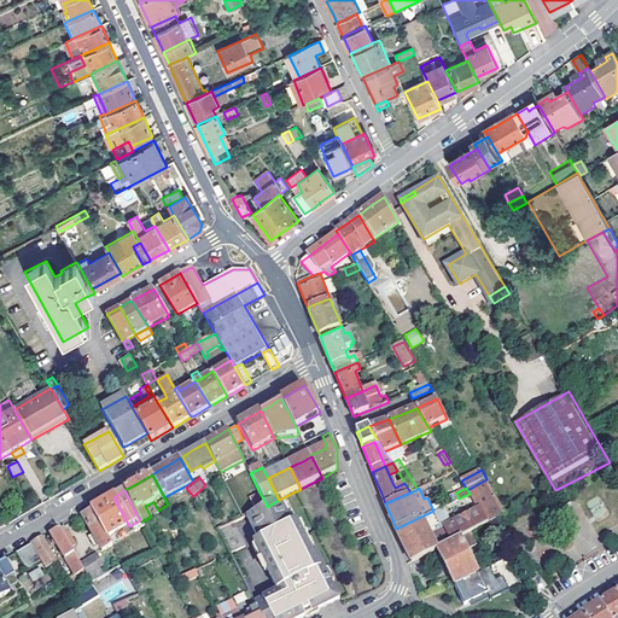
[(255,509),(266,503),(261,495),(250,500),(255,509)]
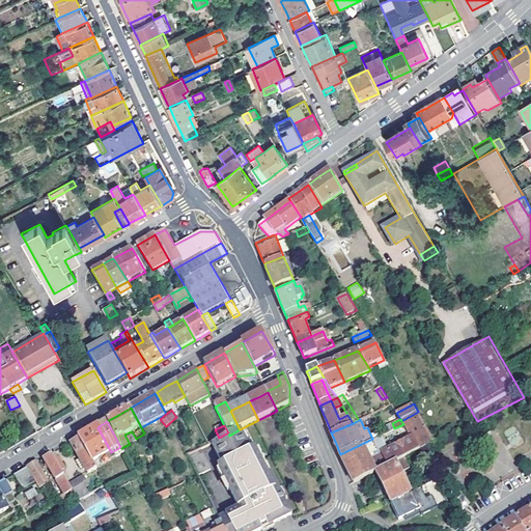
[(83,436),(79,438),(92,463),(111,452),(98,427),(83,436)]
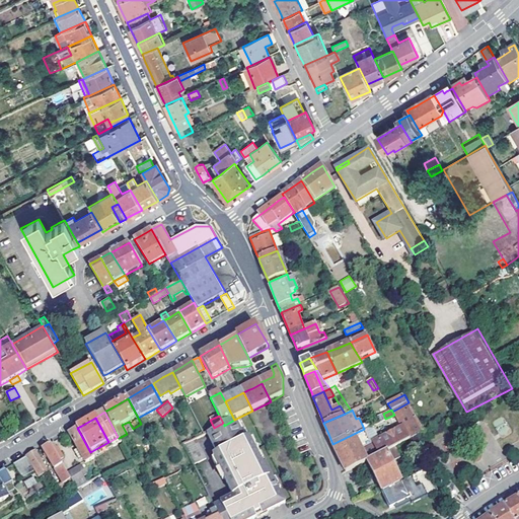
[(238,418),(234,420),(244,440),(248,438),(238,418)]
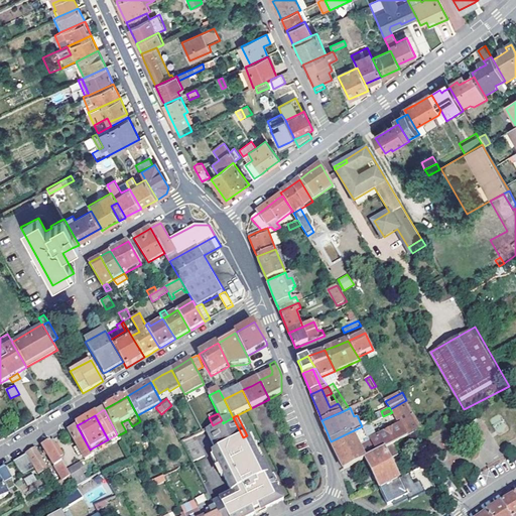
[(223,422),(204,431),(215,452),(211,454),(230,493),(212,502),(214,506),(219,515),(249,515),(261,510),(283,500),(263,459),(259,461),(247,435),(243,437),(233,417),(223,423),(223,422)]
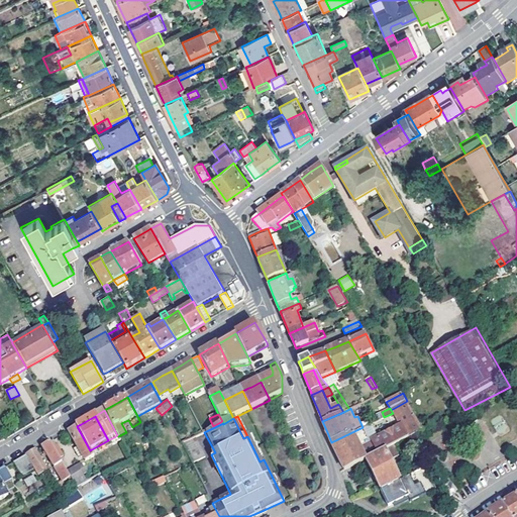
[(363,427),(377,454),(385,450),(372,423),(363,427)]
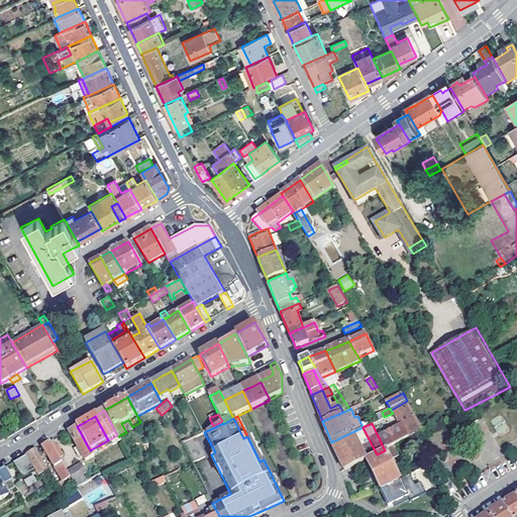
[(77,426),(70,431),(85,462),(94,457),(90,450),(77,426)]
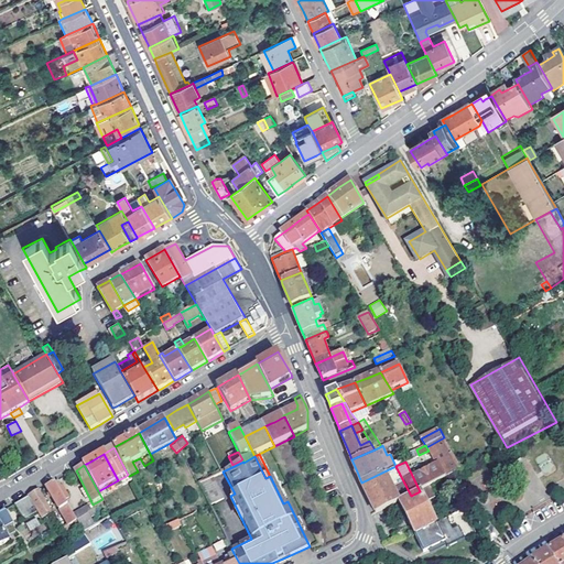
[(411,496),(396,466),(361,483),(377,512),(399,501),(411,496)]
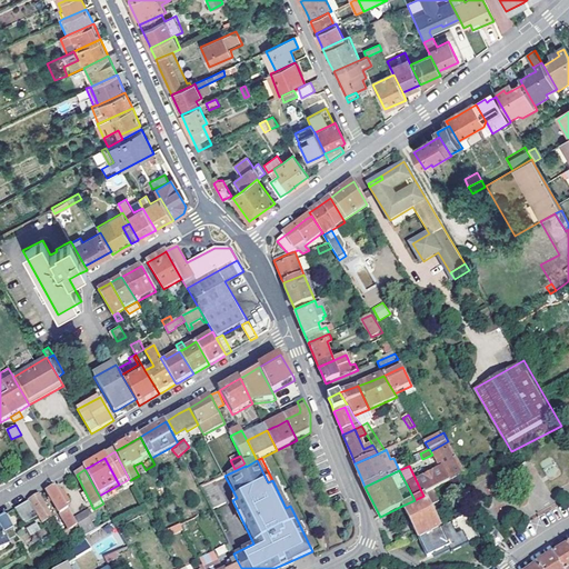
[(200,487),(211,508),(225,501),(215,480),(200,487)]
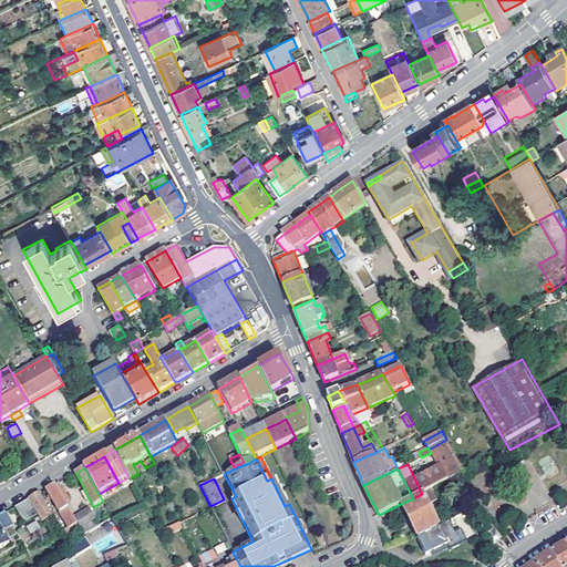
[(58,484),(55,485),(65,502),(69,500),(62,490),(61,491),(58,484)]
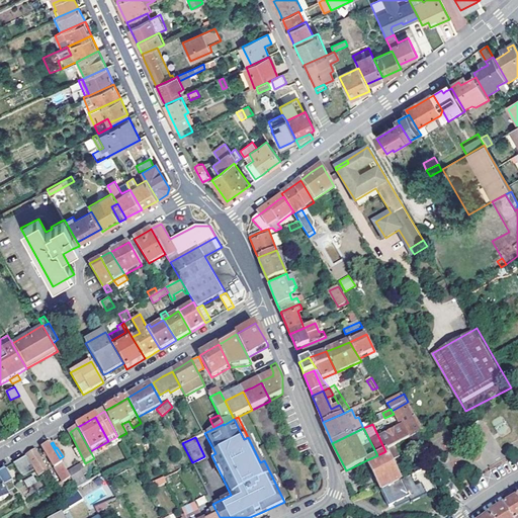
[(51,443),(44,447),(64,484),(69,482),(72,480),(68,473),(60,458),(51,443)]
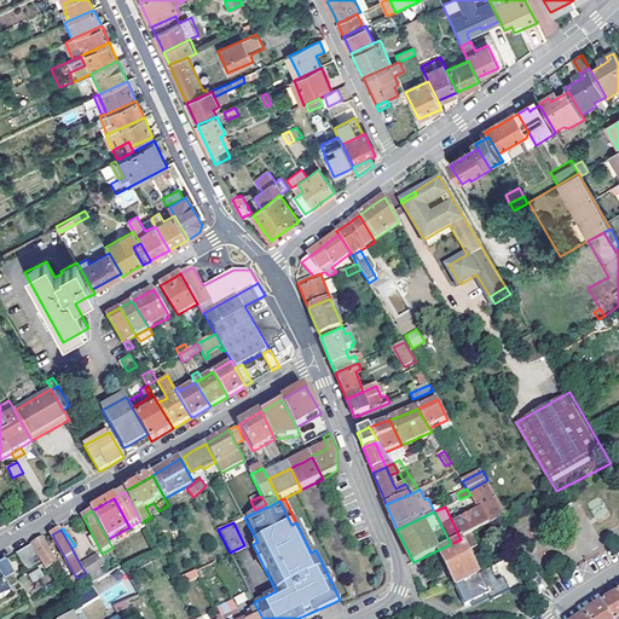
[(464,532),(469,547),(475,544),(469,530),(464,532)]
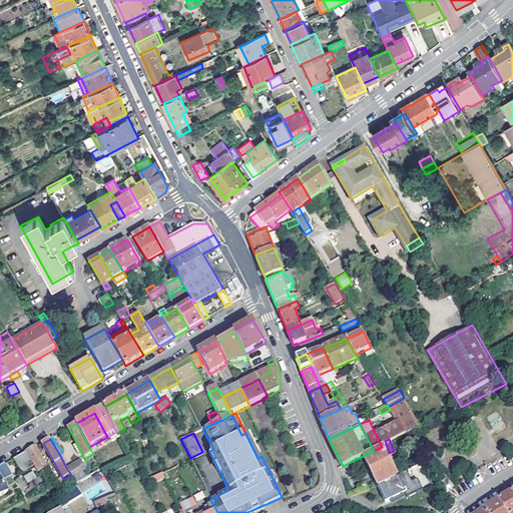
[(374,451),(363,456),(372,474),(377,485),(398,476),(393,467),(396,465),(393,458),(390,459),(384,446),(382,447),(374,451)]
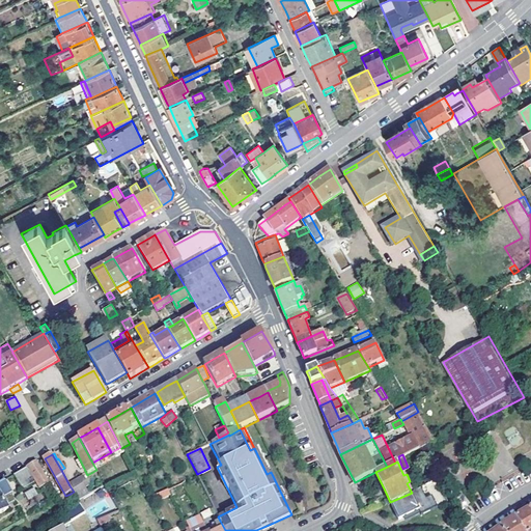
[(37,463),(15,476),(23,491),(37,482),(42,490),(50,484),(37,463)]
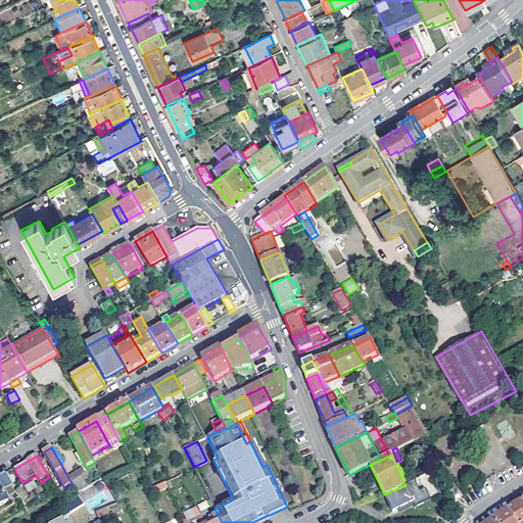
[(129,461),(121,465),(127,477),(135,472),(129,461)]
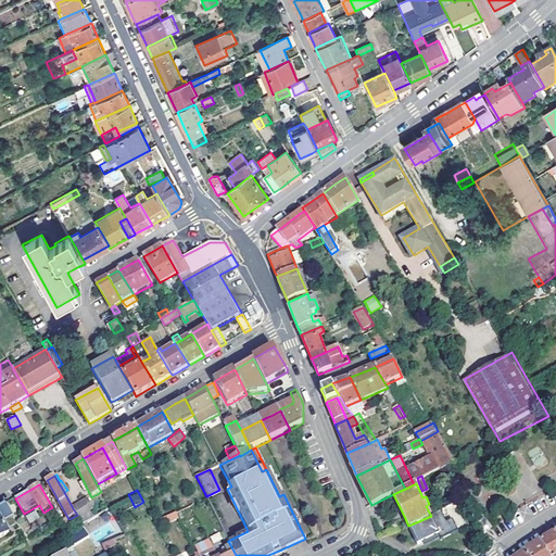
[(193,512),(209,503),(206,497),(190,506),(193,512)]
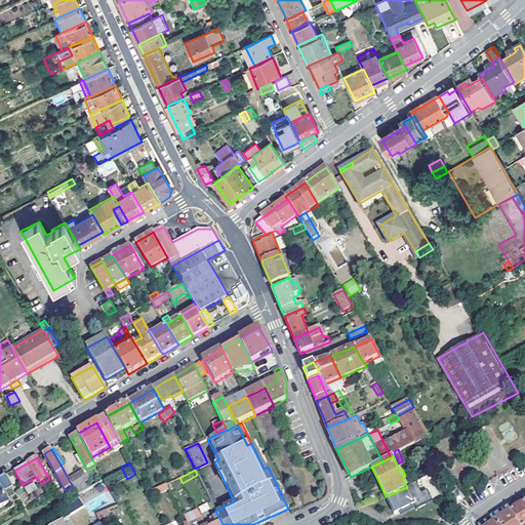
[(74,488),(77,492),(89,485),(82,472),(69,480),(73,486),(74,488)]
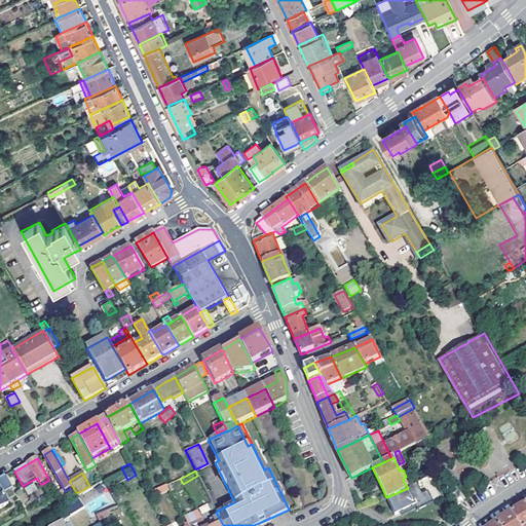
[(168,491),(183,484),(180,479),(165,486),(168,491)]
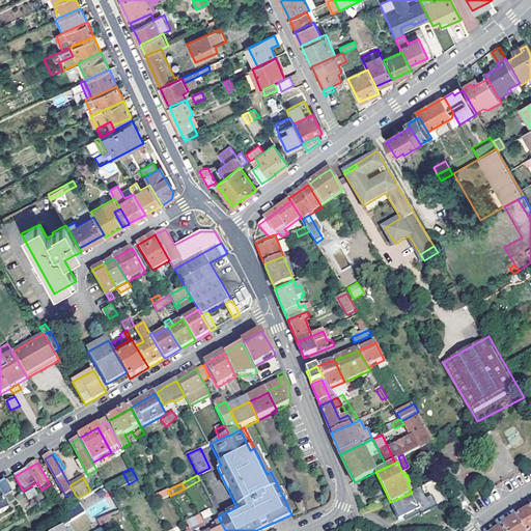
[(92,493),(106,519),(108,518),(119,511),(110,495),(105,485),(92,493)]
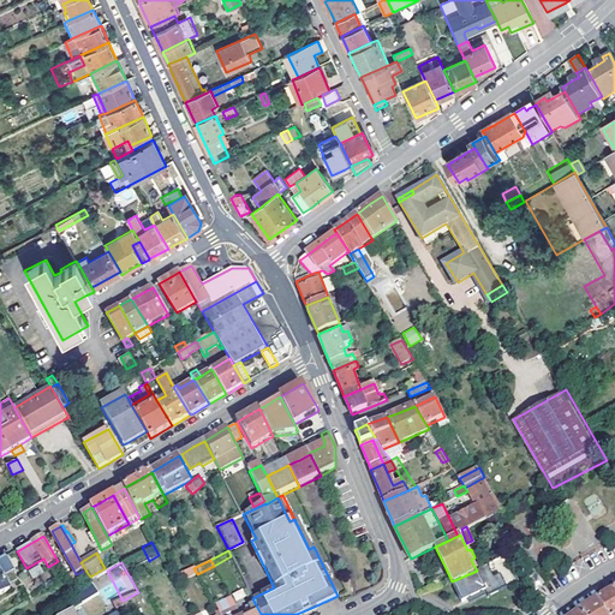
[(0,598),(12,592),(10,587),(17,583),(7,565),(0,568),(0,598)]
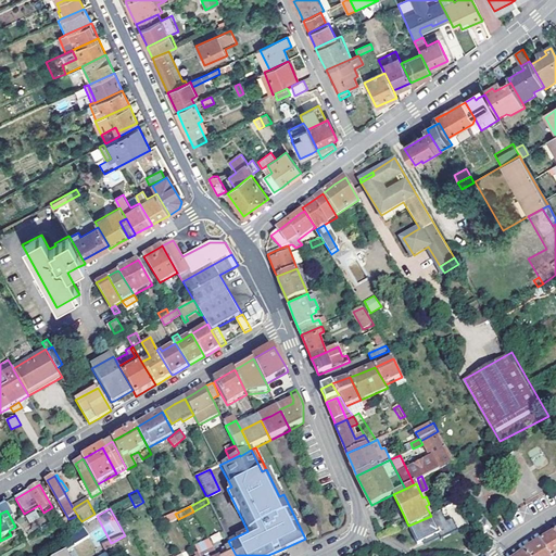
[(29,523),(39,518),(35,510),(25,516),(29,523)]
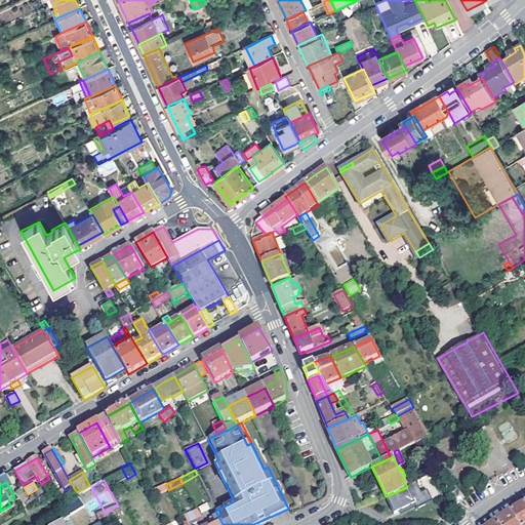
[(150,501),(168,490),(165,485),(146,494),(150,501)]
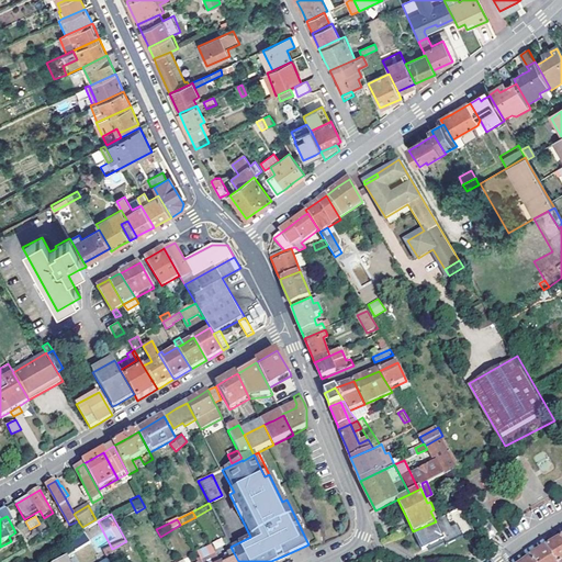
[(490,539),(497,535),(487,520),(481,525),(490,539)]
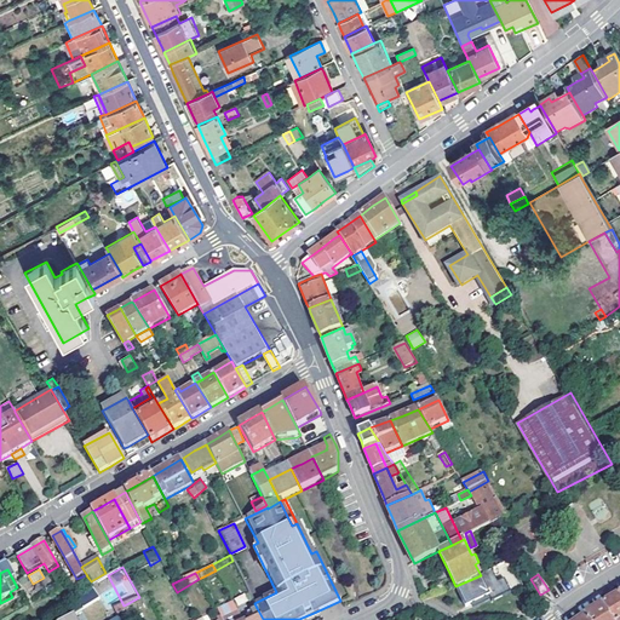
[(512,592),(507,581),(488,590),(481,575),(455,586),(465,606),(489,595),(492,598),(493,602),(512,592)]
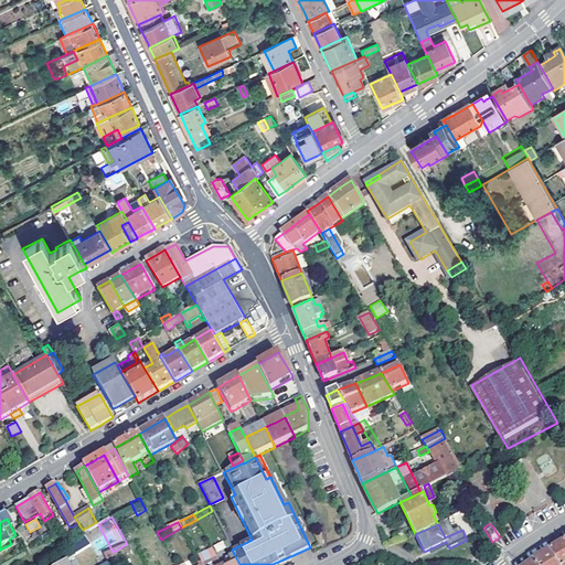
[(84,533),(85,534),(88,540),(92,537),(96,525),(84,533)]
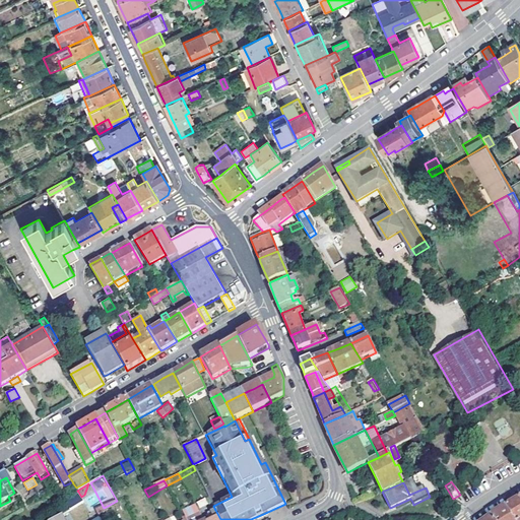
[(81,497),(78,492),(73,495),(72,492),(63,497),(71,511),(84,502),(81,497)]
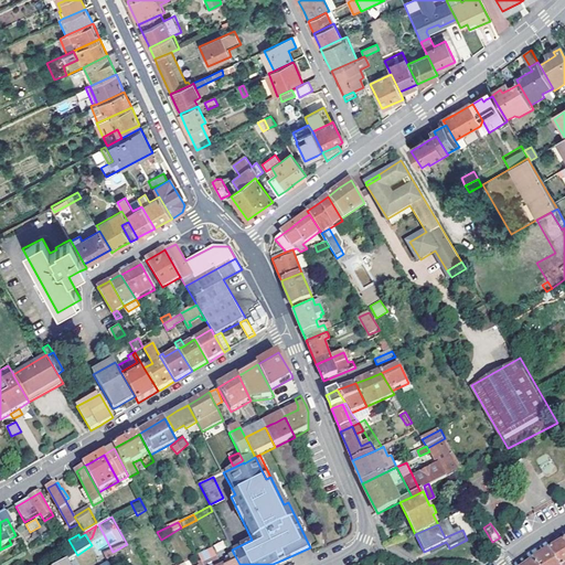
[(223,541),(213,545),(216,552),(226,547),(223,541)]
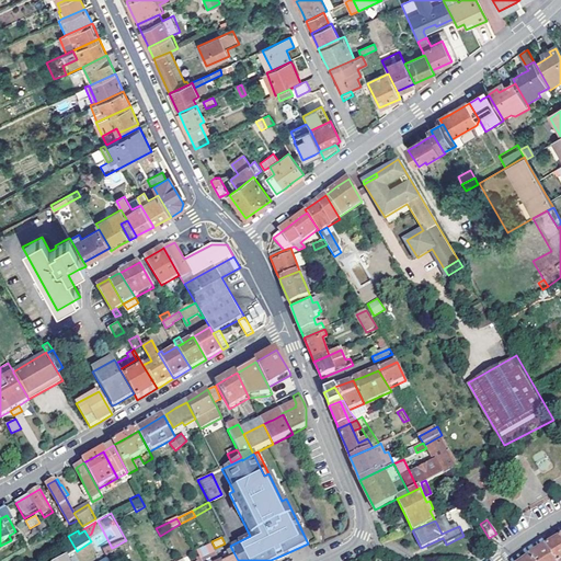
[(549,544),(546,546),(553,560),(560,560),(560,539),(560,538),(557,539),(549,544)]
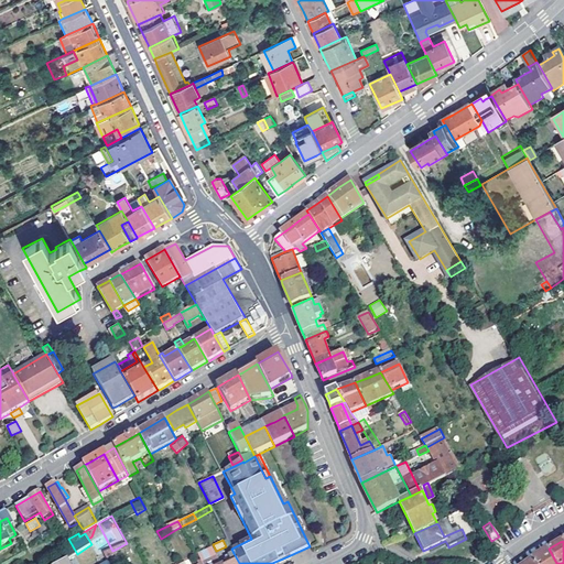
[(213,545),(197,552),(202,561),(216,554),(213,545)]
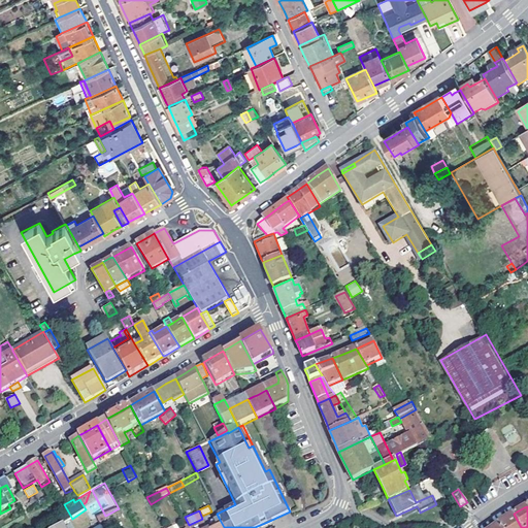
[(501,522),(499,524),(501,527),(521,527),(514,514),(501,522)]
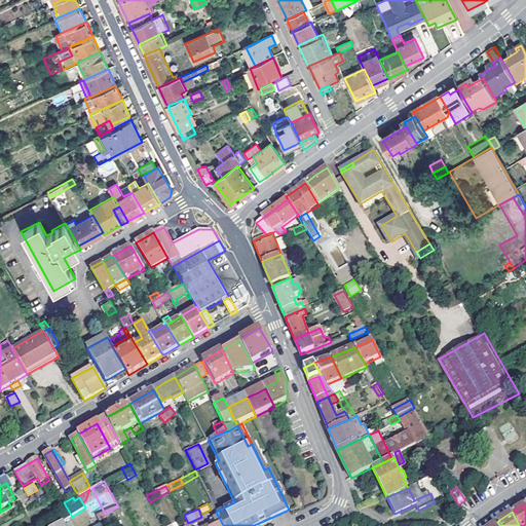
[(223,525),(218,516),(210,520),(212,525),(223,525)]
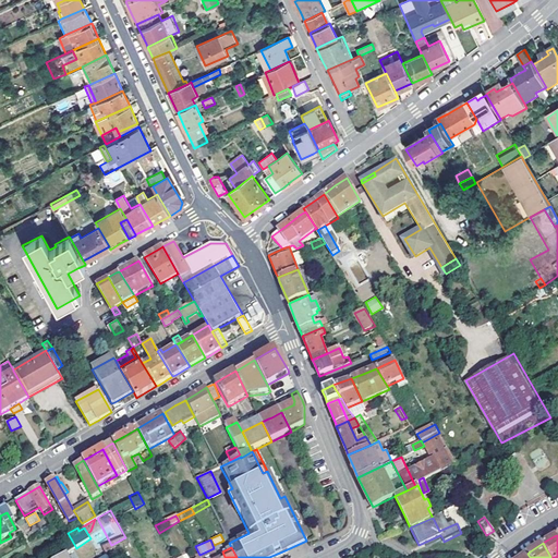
[(91,556),(92,557),(108,557),(106,553),(104,548),(91,556)]
